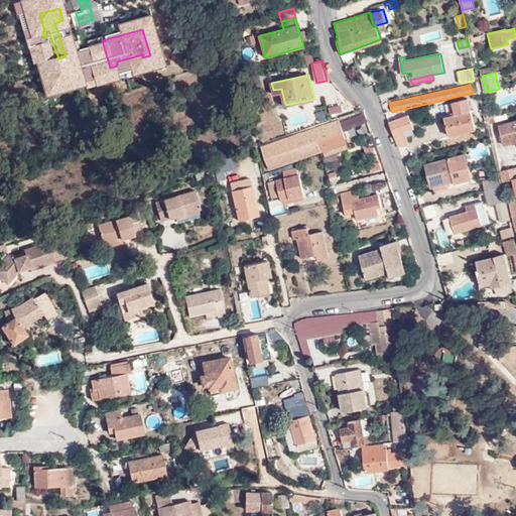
[(476,128),(468,97),(452,102),(454,113),(444,116),(449,135),(476,128)]
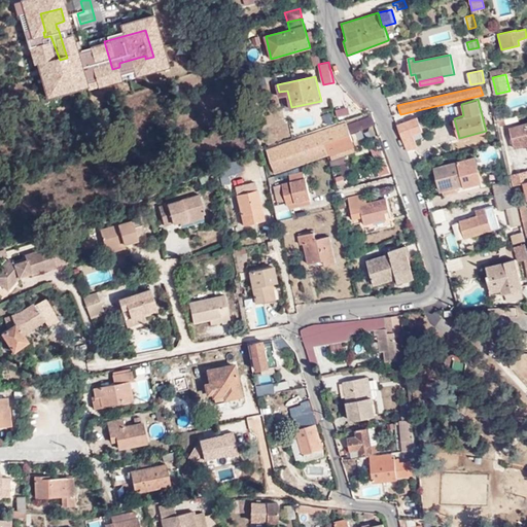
[(348,105),(336,108),(338,116),(350,113),(348,105)]
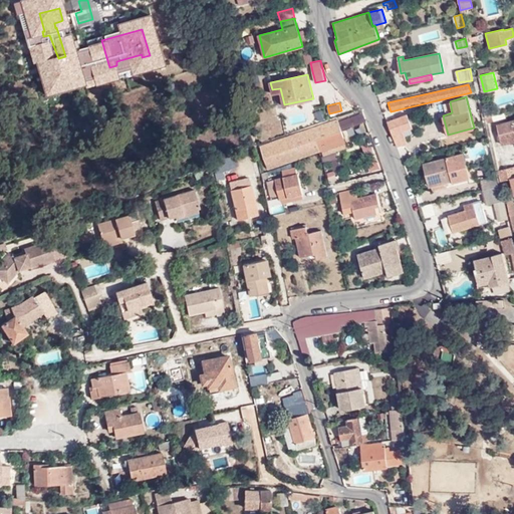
[(392,135),(397,146),(408,142),(405,132),(412,129),(406,113),(387,120),(392,135)]
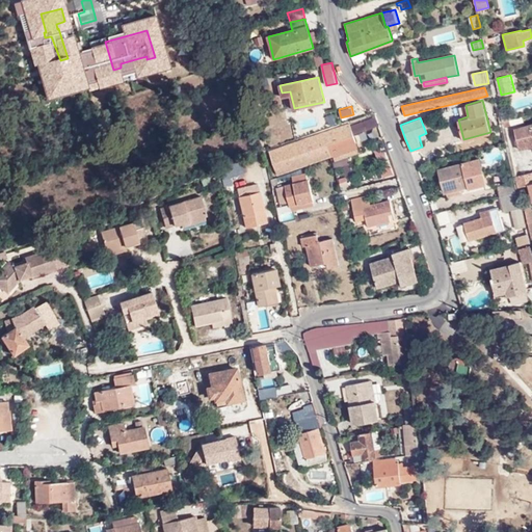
[(358,129),(370,128),(369,118),(358,120),(358,129)]
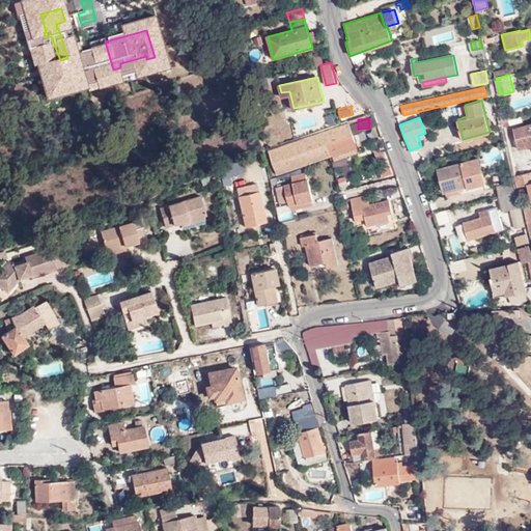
[(513,124),(514,129),(530,123),(530,119),(524,121),(513,124)]
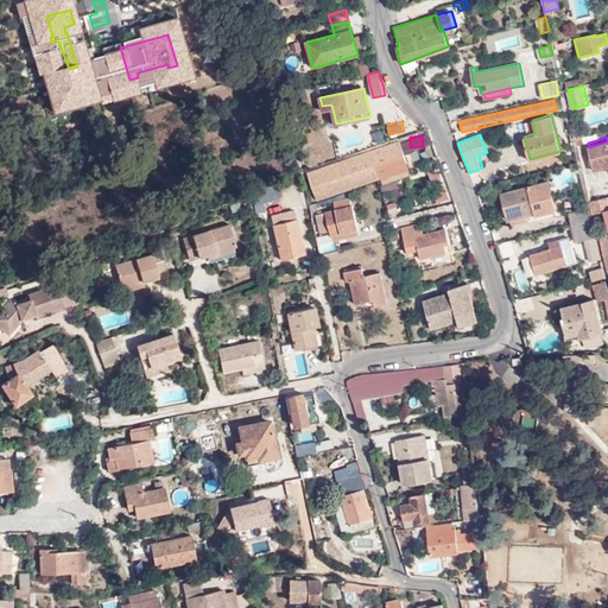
[(411,173),(400,141),(309,172),(316,198),(380,177),(382,183),(411,173)]
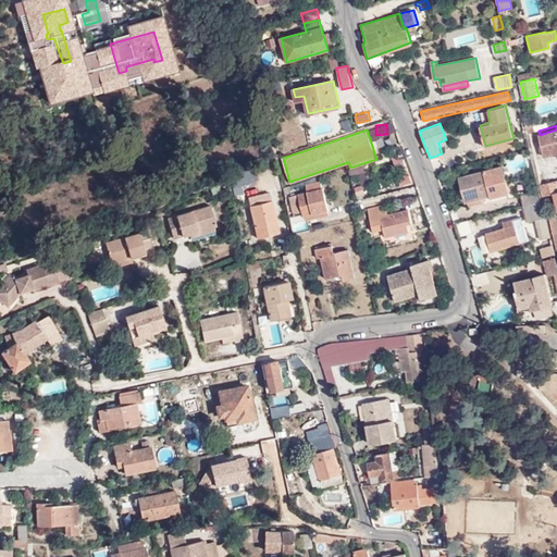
[(556,130),(540,135),(545,156),(556,151),(556,130)]
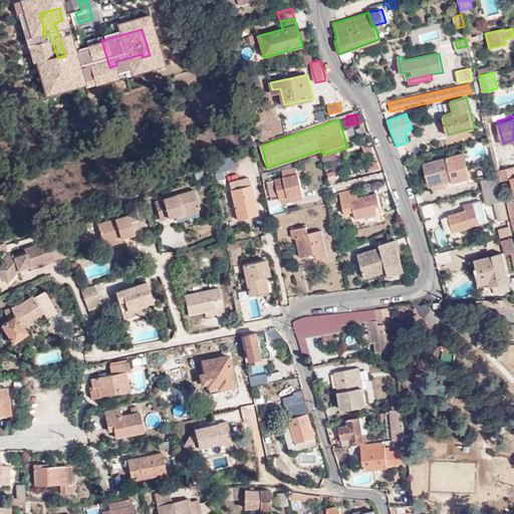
[(429,174),(431,184),(446,180),(446,182),(447,182),(453,180),(470,176),(464,153),(423,163),(426,175),(429,174)]
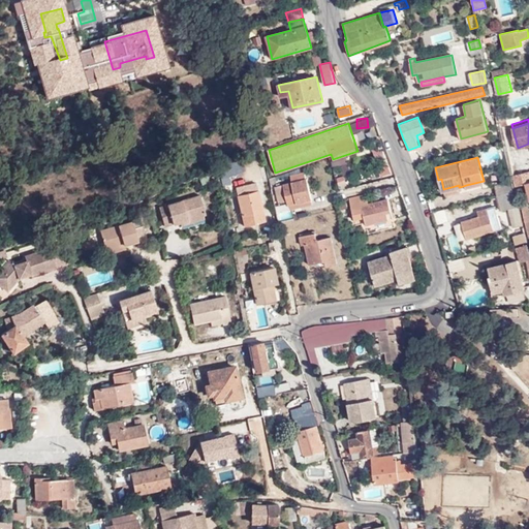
[(239,161),(219,169),(221,180),(228,178),(227,175),(242,169),(239,161)]
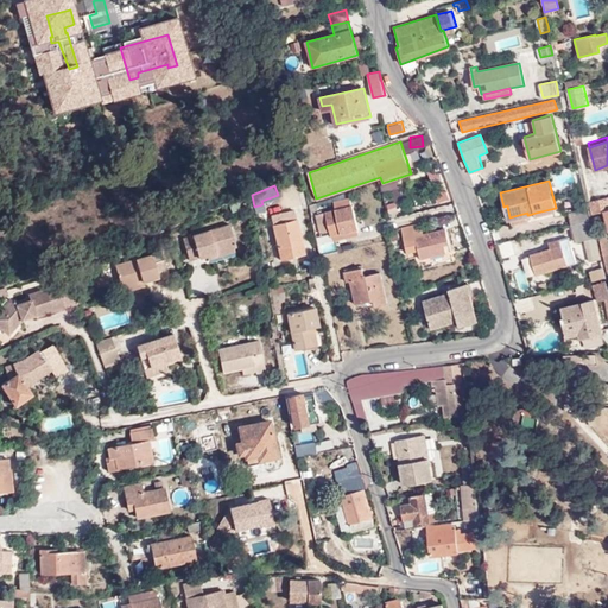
[(330,234),(359,228),(353,206),(352,206),(350,196),(334,200),(334,204),(324,207),(325,211),(317,213),(322,232),(329,229),(330,234)]
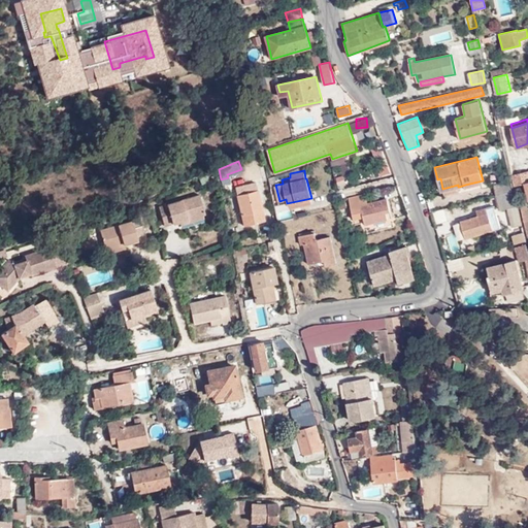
[(527,189),(527,171),(514,174),(516,186),(527,184),(527,189)]
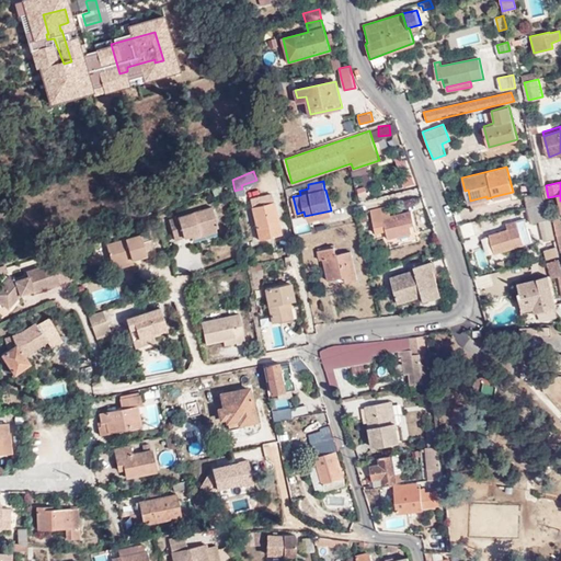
[(242,189),(235,191),(233,191),(235,197),(243,195),(242,189)]
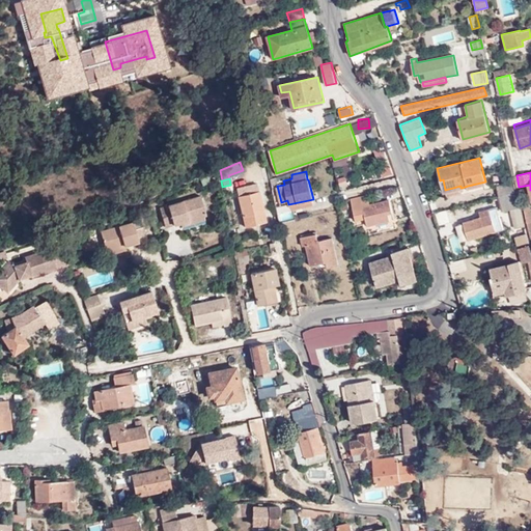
[(497,185),(499,194),(515,190),(514,186),(513,180),(497,185)]
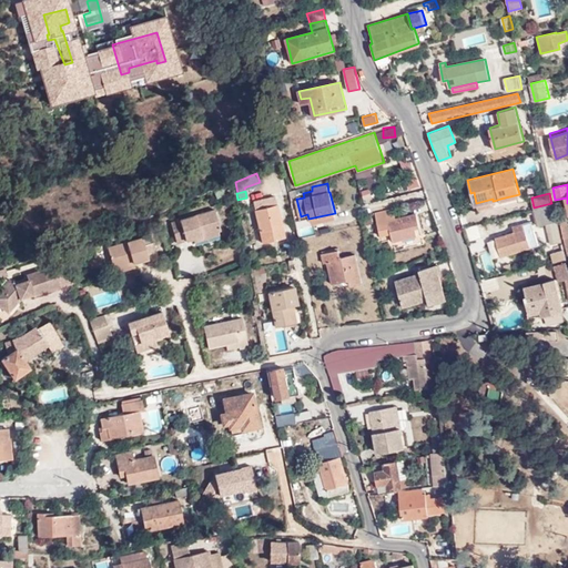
[(273,229),(282,226),(275,198),(254,202),(262,243),(275,240),(273,229)]
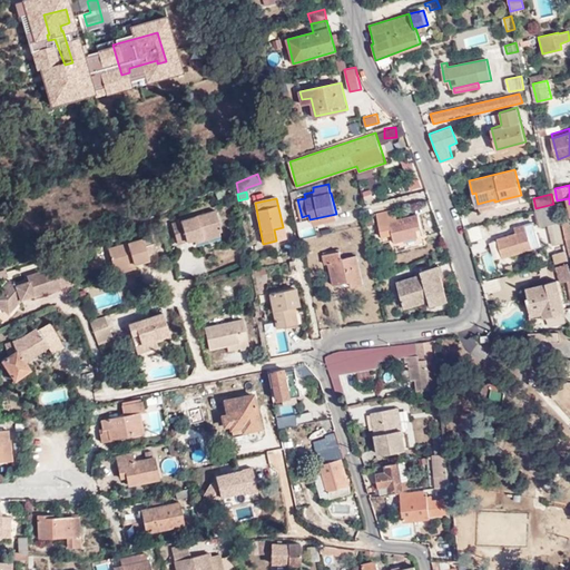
[(553,204),(536,208),(541,225),(547,224),(558,220),(553,204)]
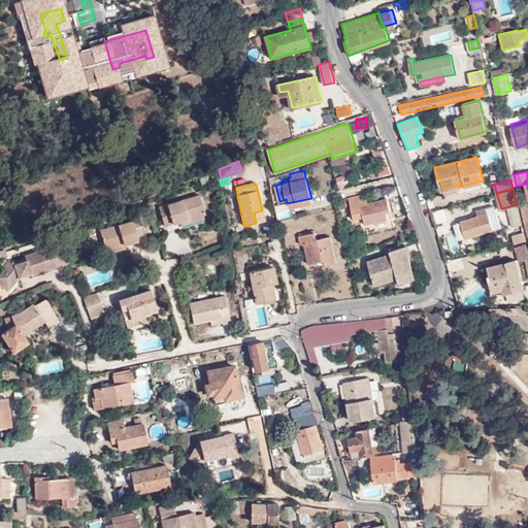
[(367,203),(365,194),(348,197),(353,219),(363,217),(365,224),(387,219),(386,211),(390,211),(387,199),(367,203)]
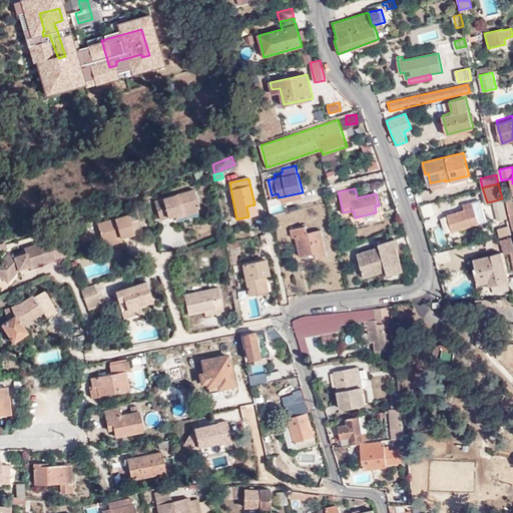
[(158,220),(170,217),(193,210),(197,209),(191,190),(152,202),(158,220)]
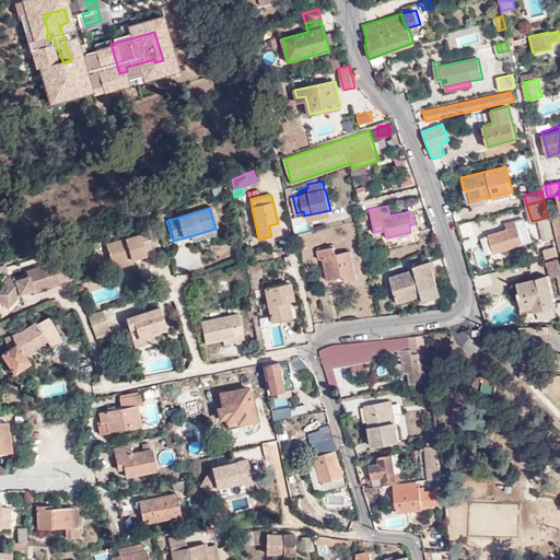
[(541,240),(552,237),(548,217),(537,220),(541,240)]
